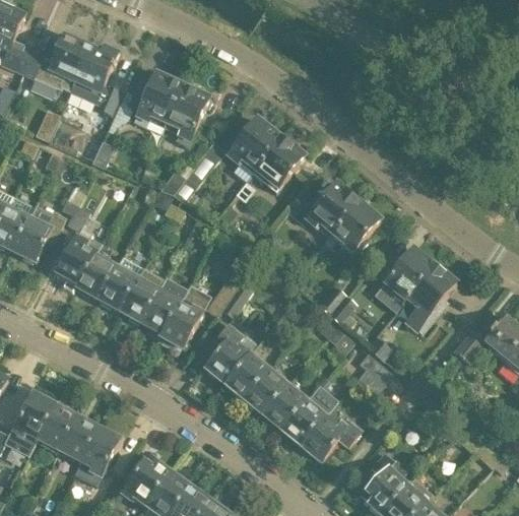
[(13,6),(2,1),(0,4),(0,53),(5,55),(2,63),(23,73),(33,53),(22,48),(23,46),(13,42),(24,15),(12,9),(13,6)]
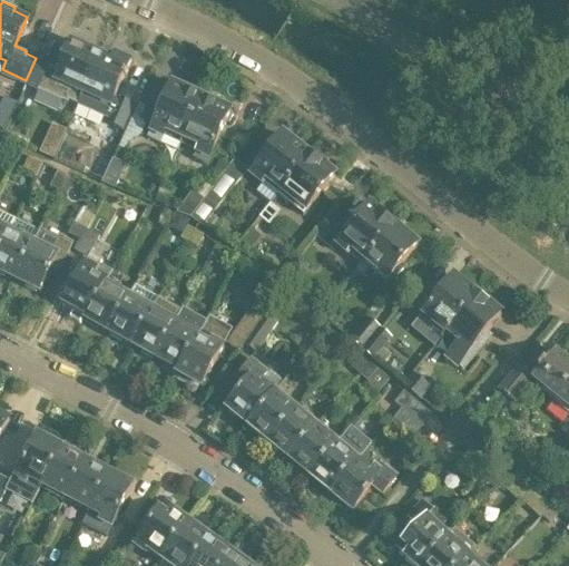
[(69,89),(80,94),(100,51),(71,38),(71,40),(67,38),(60,51),(65,54),(59,68),(36,58),(26,80),(39,86),(45,74),(57,78),(55,85),(69,90),(69,89)]
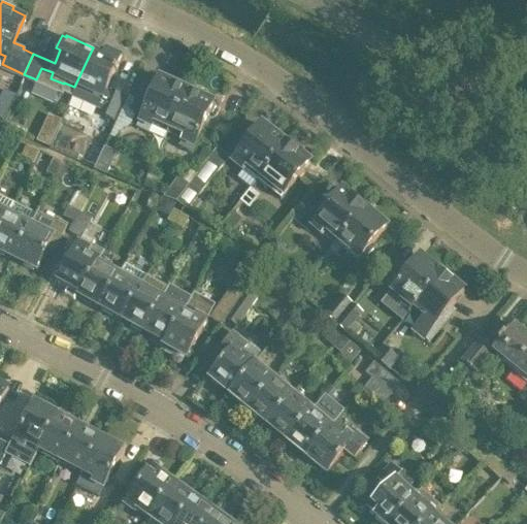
[(104,53),(93,47),(74,87),(71,94),(101,107),(99,110),(112,117),(122,95),(104,87),(120,52),(106,46),(104,53)]
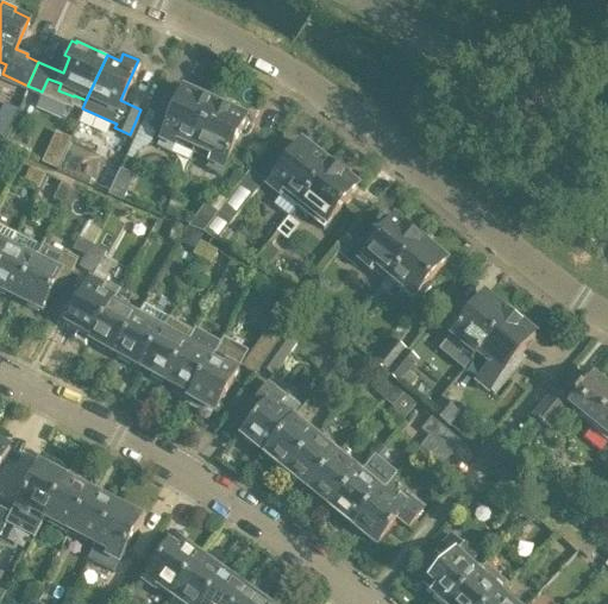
[(189,157),(195,145),(215,101),(210,99),(211,95),(198,89),(196,93),(183,87),(157,143),(189,157)]
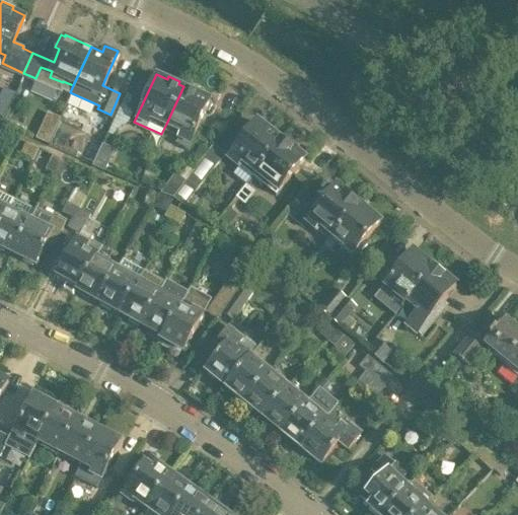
[(187,88),(183,86),(166,124),(180,130),(175,141),(188,146),(210,98),(199,93),(200,90),(189,85),(187,88)]
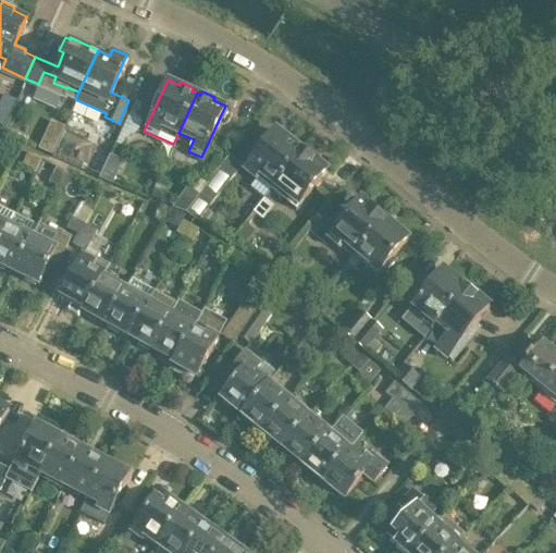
[(301,149),(299,147),(301,144),(291,135),(288,138),(276,130),(246,168),(254,174),(258,170),(274,183),(289,163),(301,149)]
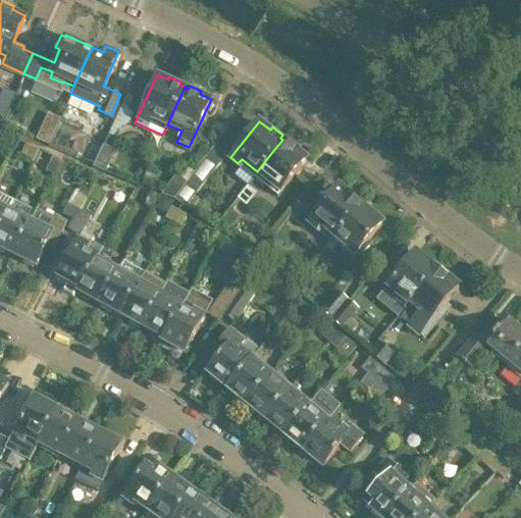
[(47,142),(51,135),(38,130),(35,137),(47,142)]
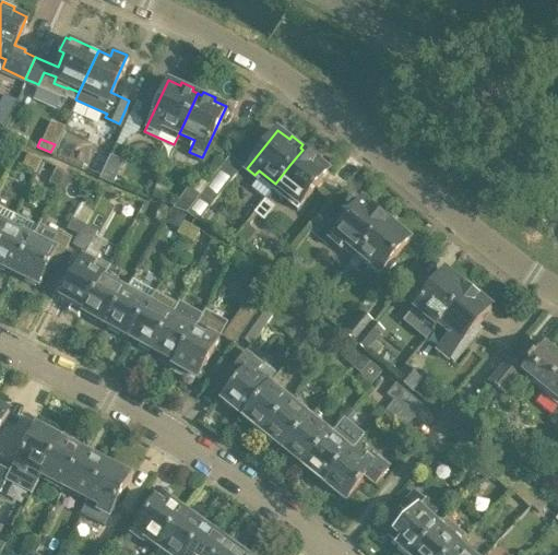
[(3,146),(0,152),(0,155),(9,160),(13,151),(3,146)]
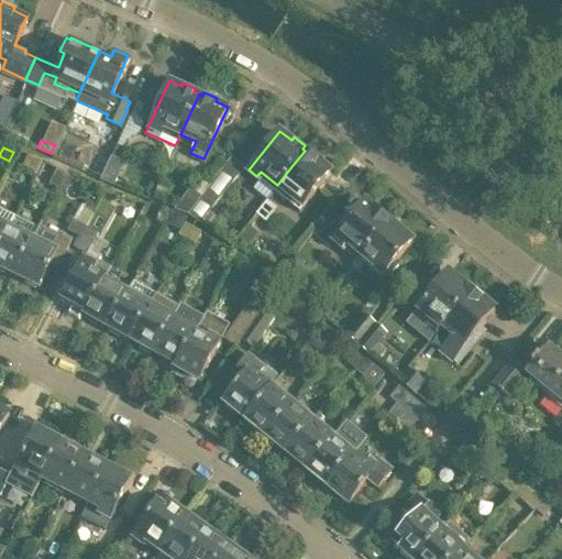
[(36,170),(41,159),(28,151),(22,163),(36,170)]
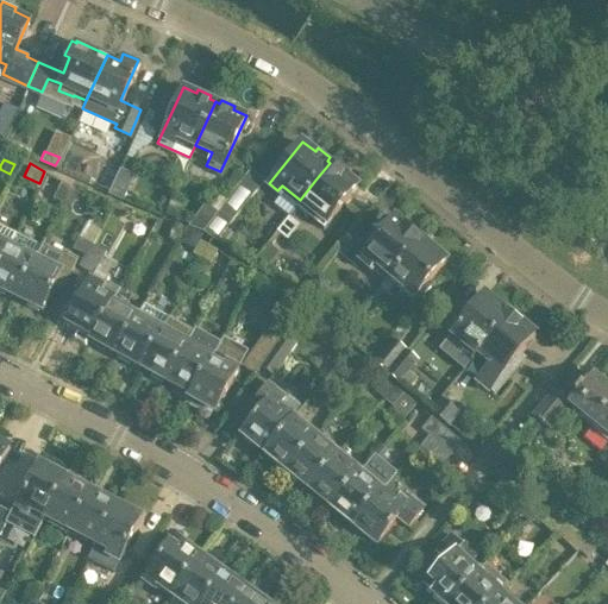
[(317,178),(300,200),(326,220),(355,183),(330,163),(317,178)]
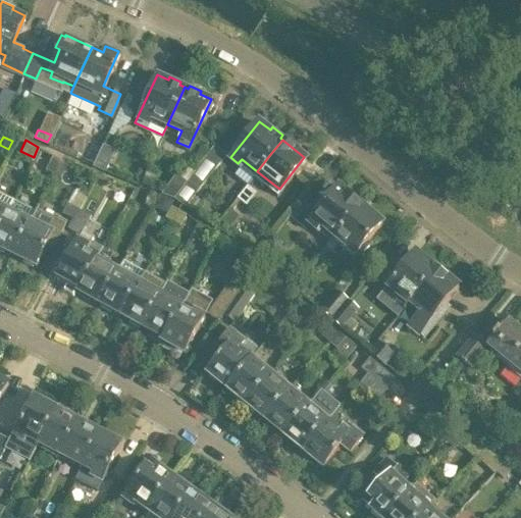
[(102,142),(93,164),(92,164),(105,169),(115,148),(102,142)]
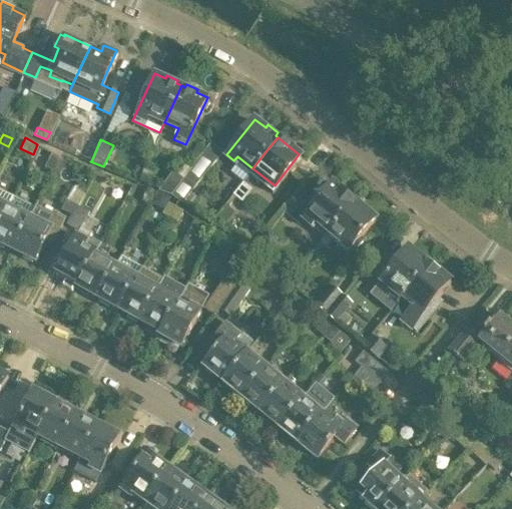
[(183,176),(193,184),(220,149),(209,140),(183,176)]
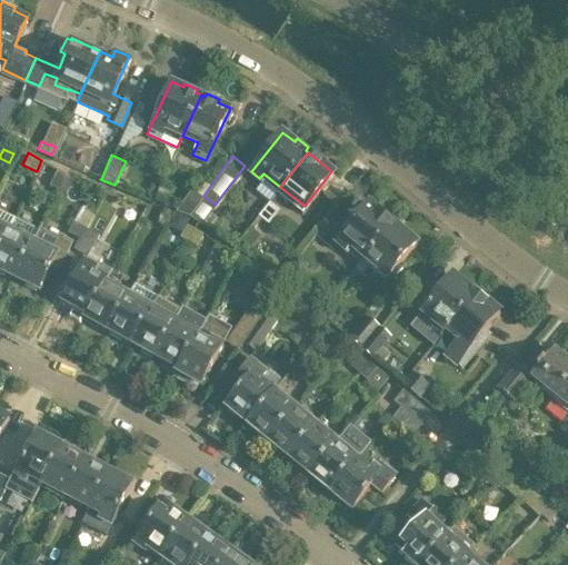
[(58,187),(66,170),(57,167),(50,182),(58,187)]
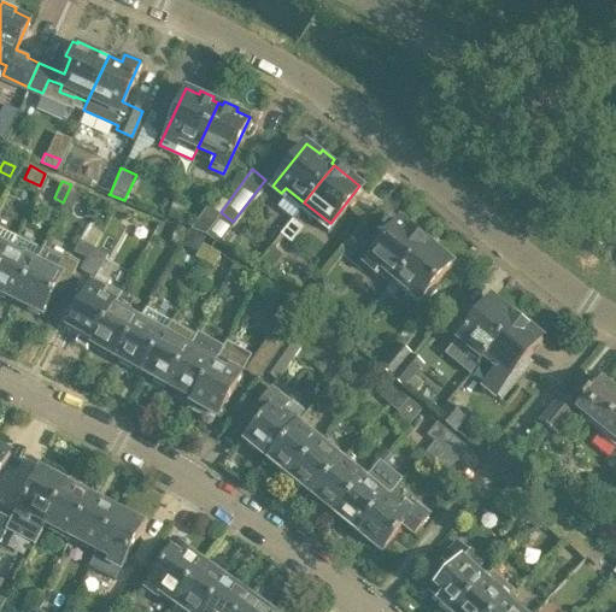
[(206,231),(221,212),(220,212),(207,204),(192,225),(206,231)]
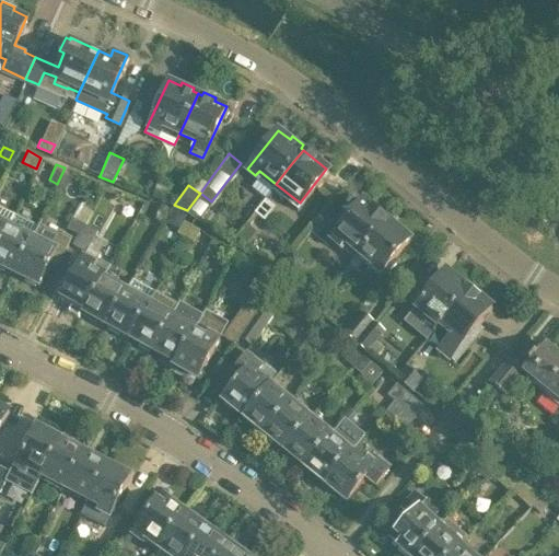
[(198,219),(211,201),(200,193),(187,210),(198,219)]
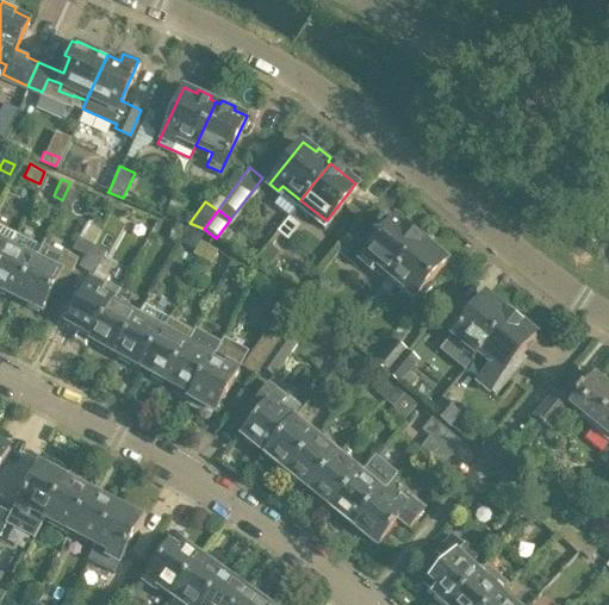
[(299,223),(287,214),(277,229),(287,237),(299,223)]
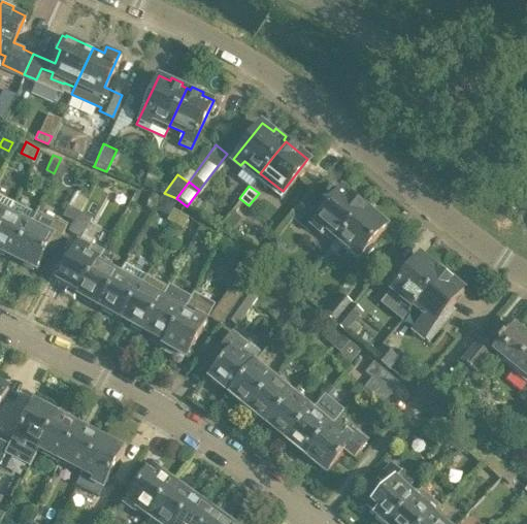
[(322,231),(334,241),(365,205),(363,203),(365,200),(355,192),(353,195),(342,186),(324,207),(308,195),(293,215),(311,229),(314,226),(321,232),(322,231)]
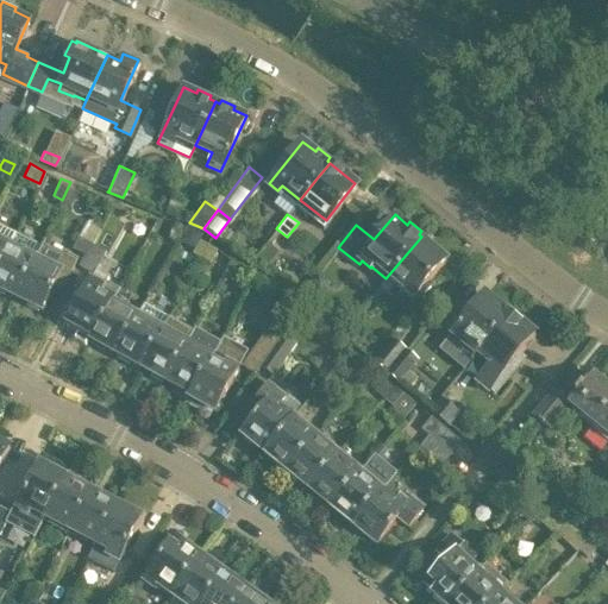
[(167,233),(176,238),(183,225),(174,220),(167,233)]
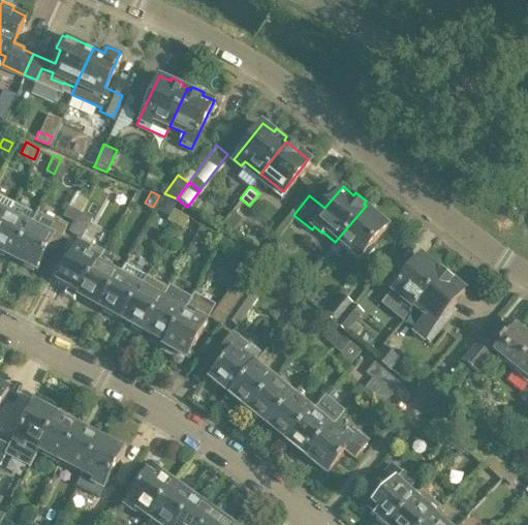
[(0,222),(11,201),(0,194),(0,222)]
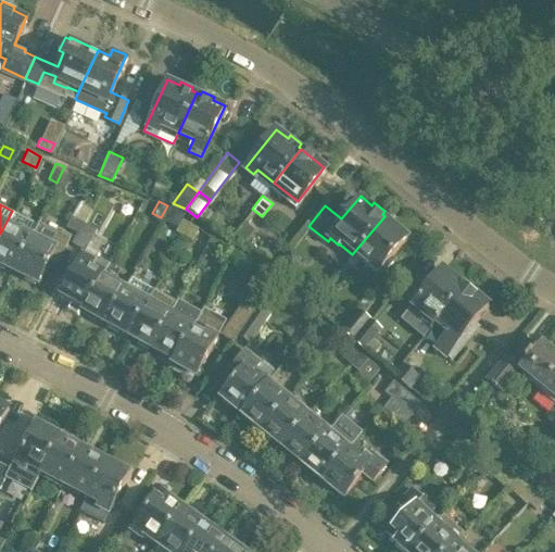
[(36,222),(12,211),(0,234),(0,265),(2,266),(3,264),(12,268),(29,234),(30,234),(33,230),(36,222)]
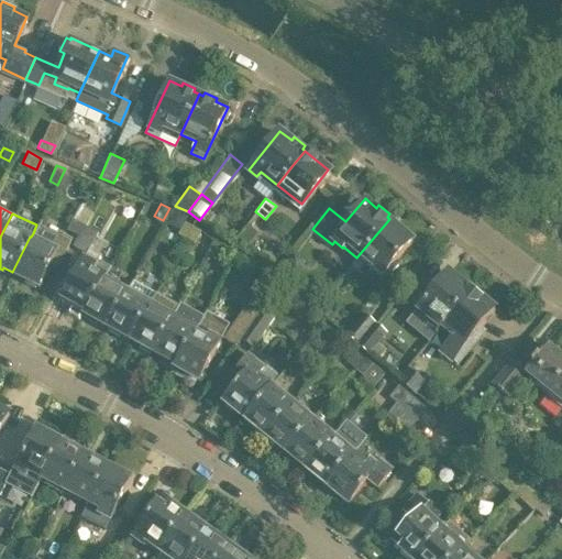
[(69,307),(83,314),(102,278),(103,277),(111,264),(98,258),(99,254),(88,248),(101,221),(90,216),(86,226),(85,225),(74,244),(86,251),(61,296),(73,303),(69,307)]
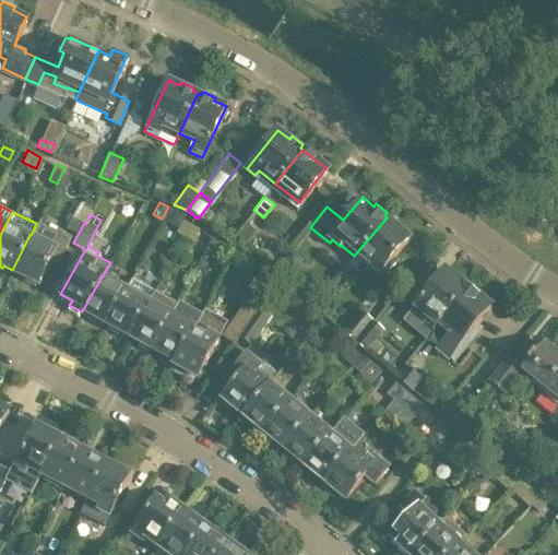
[(73,243),(84,223),(72,216),(61,236),(73,243)]
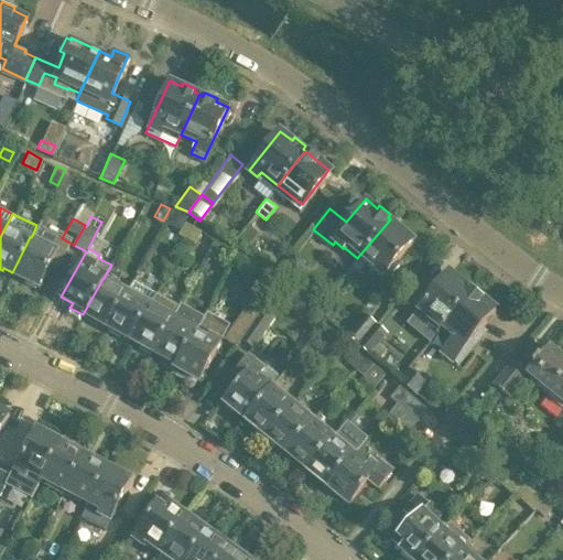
[(177,233),(186,237),(193,225),(184,219),(177,233)]
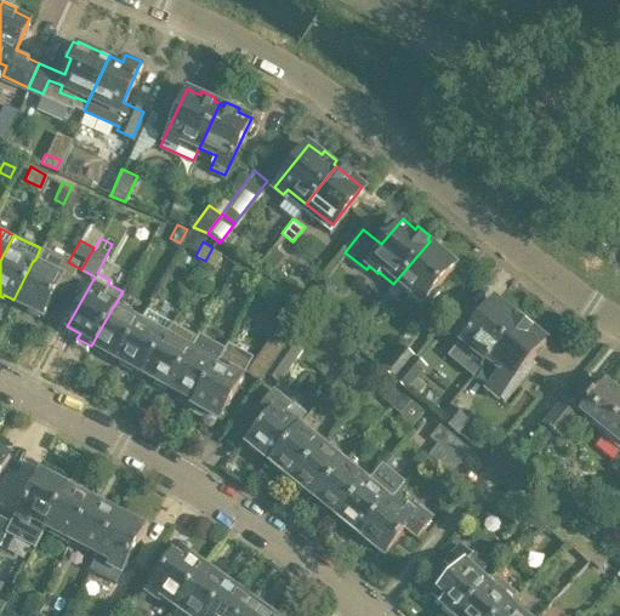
[(430,241),(393,284),(419,306),(425,297),(428,301),(439,287),(436,284),(454,262),(430,241)]
